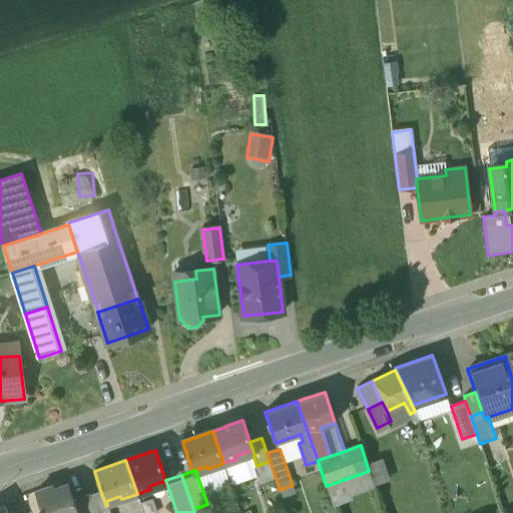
[(68,484),(53,489),(52,484),(35,490),(40,506),(39,506),(40,512),(77,512),(73,500),(68,484)]
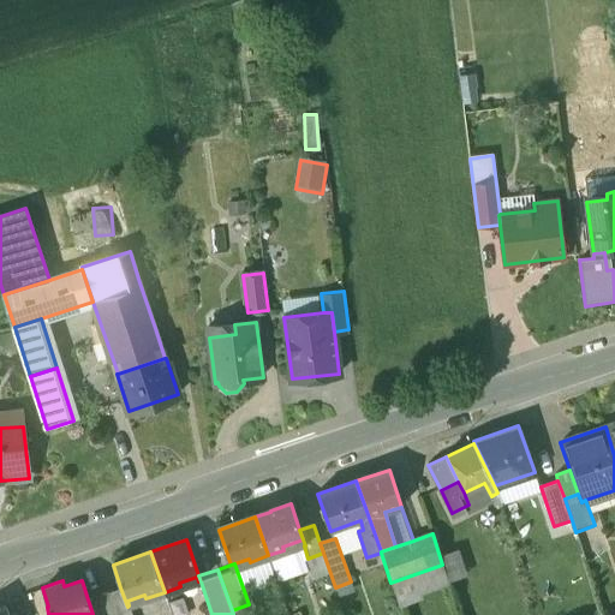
[(120,587),(103,593),(111,614),(132,614),(129,605),(127,607),(120,587)]
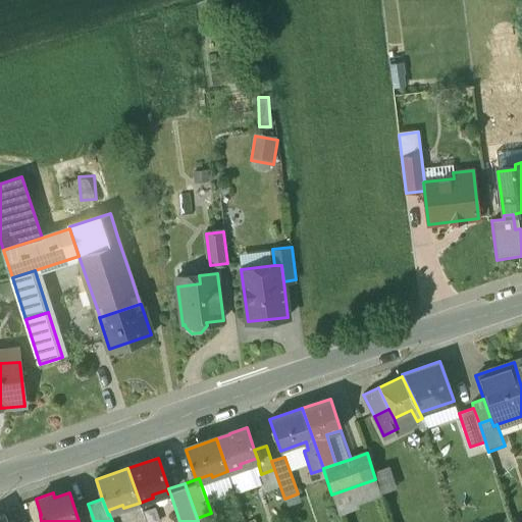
[(94,521),(88,504),(74,509),(79,521),(94,521)]
